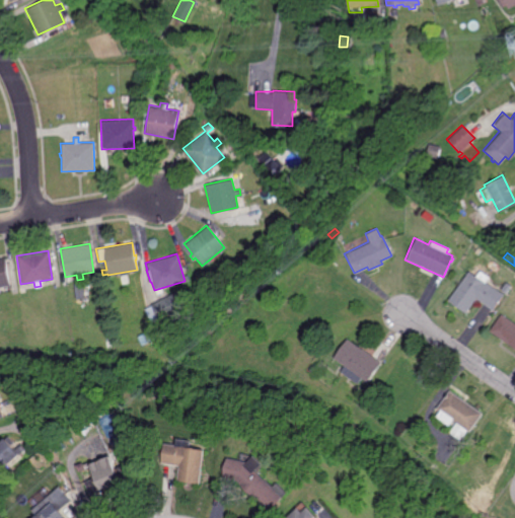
[(320,272),(309,264),(316,254),(327,262),(320,272)]
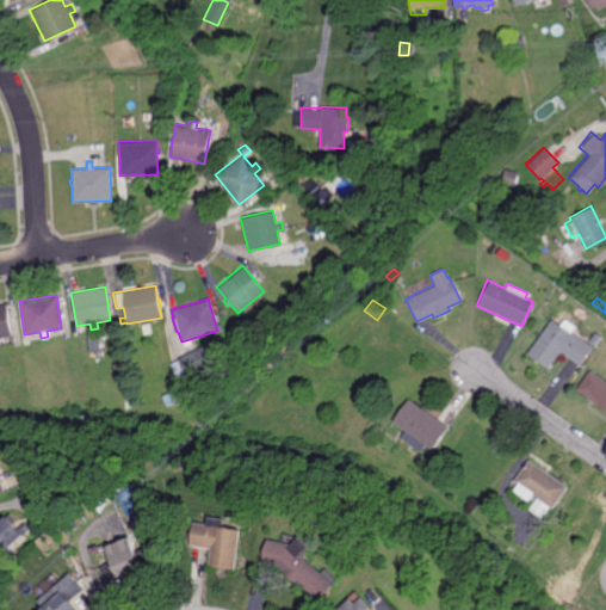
[(0,303),(5,303),(10,337),(0,338),(0,303)]
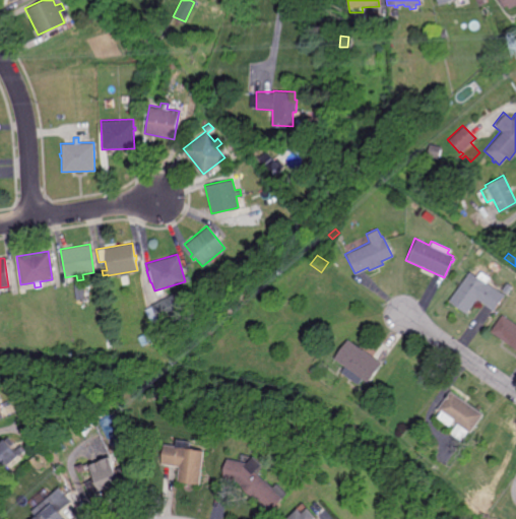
[(489,277),(486,282),(503,295),(493,310),(475,299),(466,313),(448,301),(451,296),(449,295),(451,292),(453,293),(468,271),(474,275),(478,270),(489,277)]
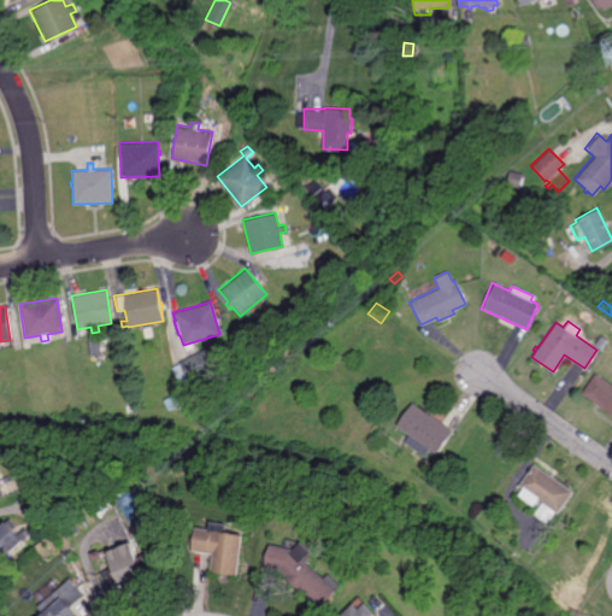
[(88,356),(87,336),(98,335),(99,355),(88,356)]
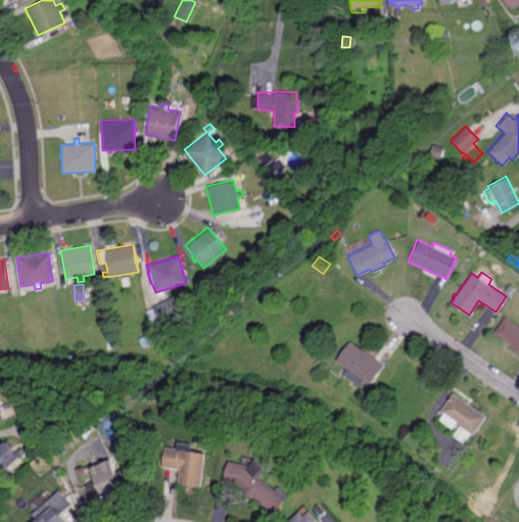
[(508,295),(502,291),(507,284),(513,287),(508,295)]
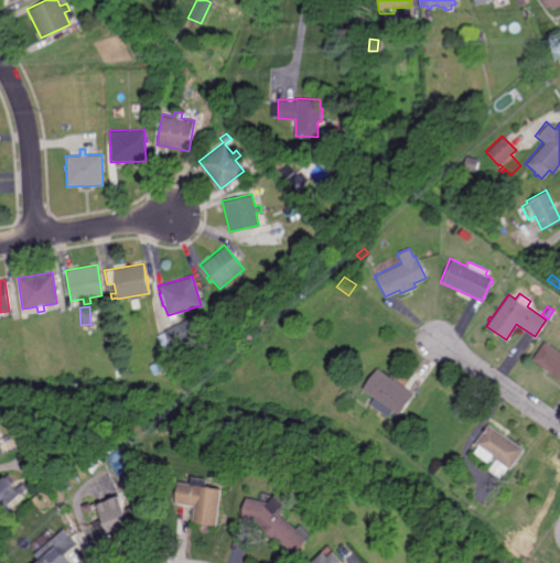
[(174,356),(171,348),(164,352),(155,336),(163,332),(162,331),(194,314),(207,338),(174,356)]
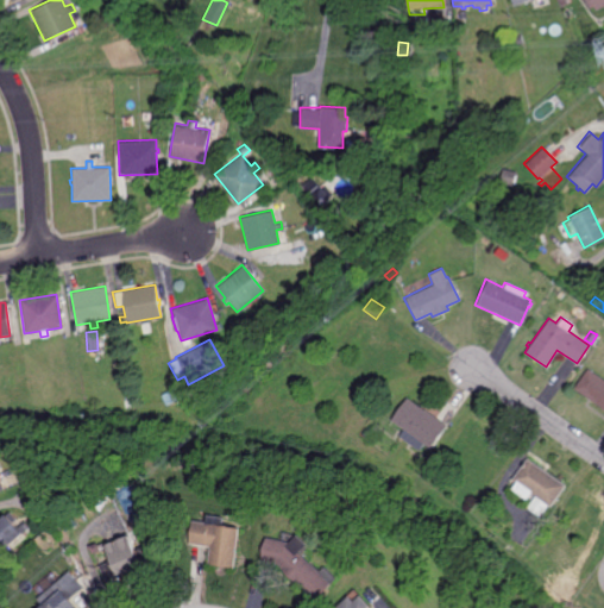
[(603,380),(603,411),(587,400),(586,401),(582,397),(583,396),(571,388),(574,384),(572,382),(574,380),(576,381),(585,368),(603,380)]
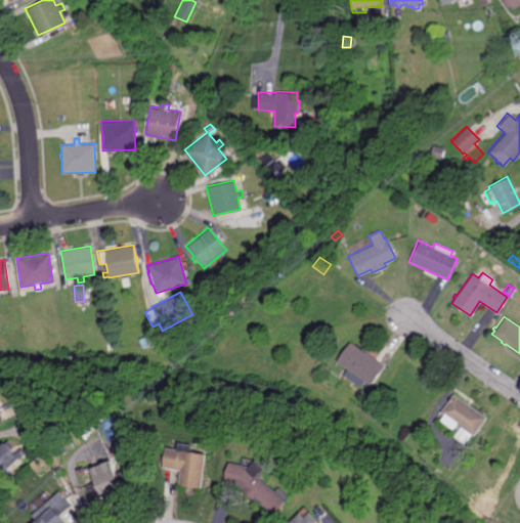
[(157,341),(154,333),(161,331),(164,338),(157,341)]
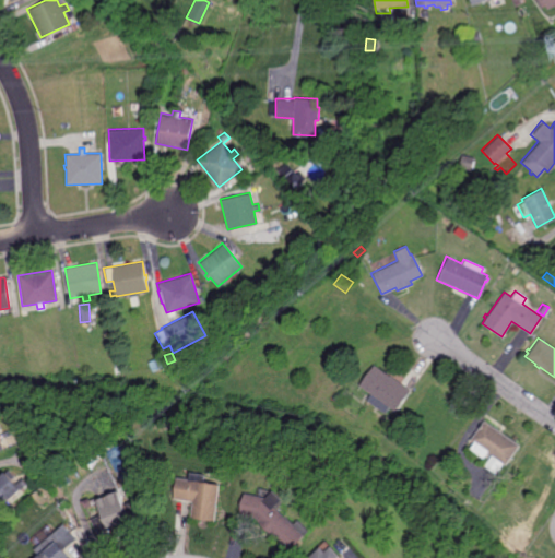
[(160,367),(155,358),(162,355),(166,365),(160,367)]
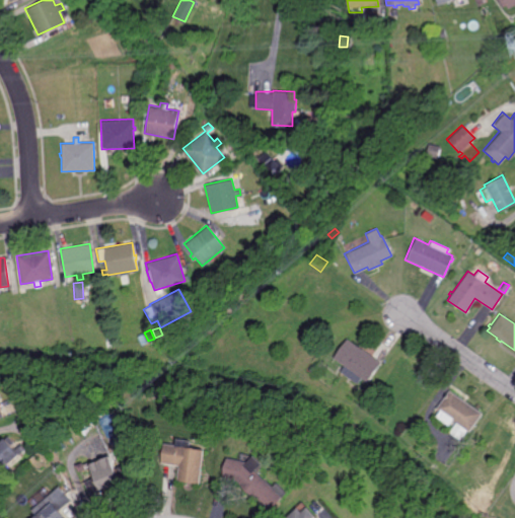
[(140,346),(136,337),(142,334),(146,343),(140,346)]
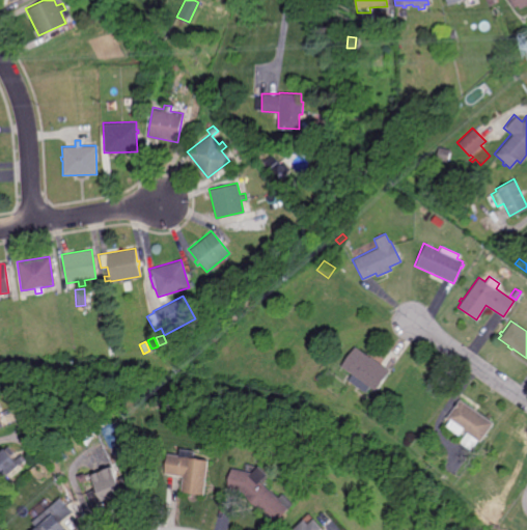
[(368,358),(369,357),(389,370),(379,387),(380,387),(379,389),(378,388),(376,391),(373,390),(372,391),(367,388),(364,393),(347,381),(352,374),(340,367),(354,347),(368,358)]
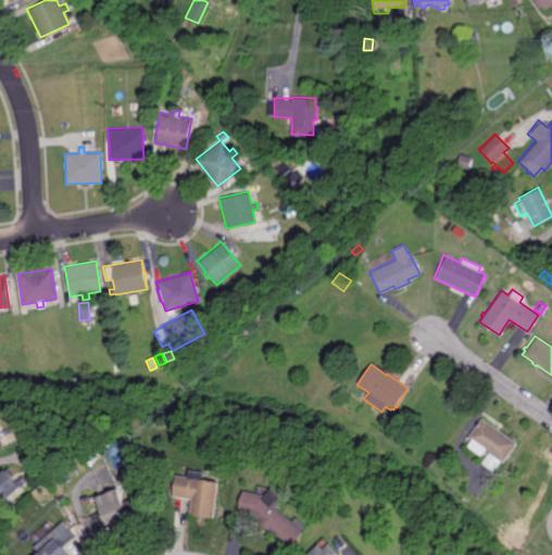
[(334,400),(328,395),(333,390),(337,393),(334,400)]
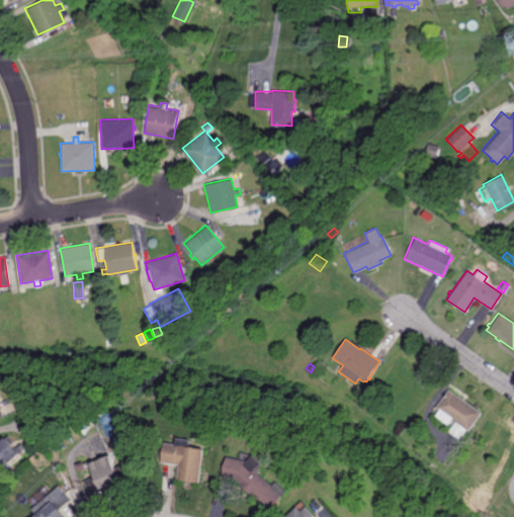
[(481,414),(468,431),(435,408),(439,402),(438,401),(440,397),(442,399),(448,390),(481,414)]
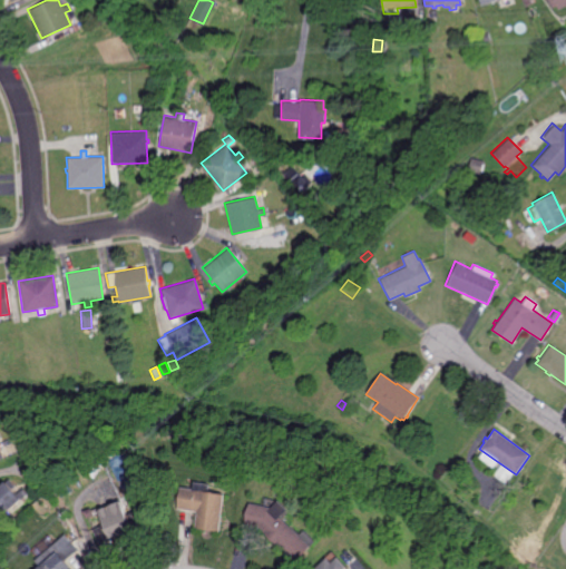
[(60,499),(54,483),(66,478),(72,493),(60,499)]
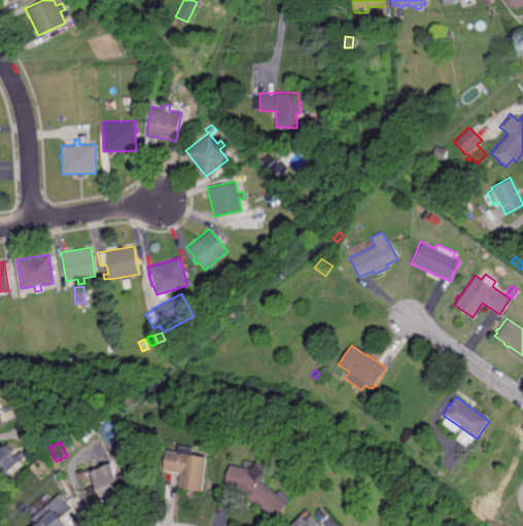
[(0,452),(5,448),(20,465),(0,482),(0,452)]
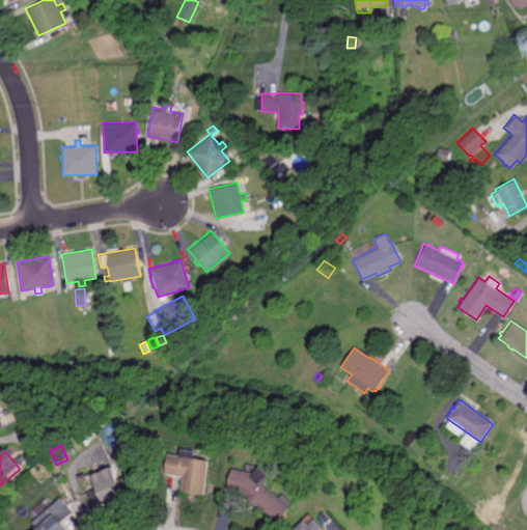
[(198,461),(210,463),(204,497),(183,494),(185,479),(167,476),(170,456),(183,458),(184,452),(199,454),(198,461)]
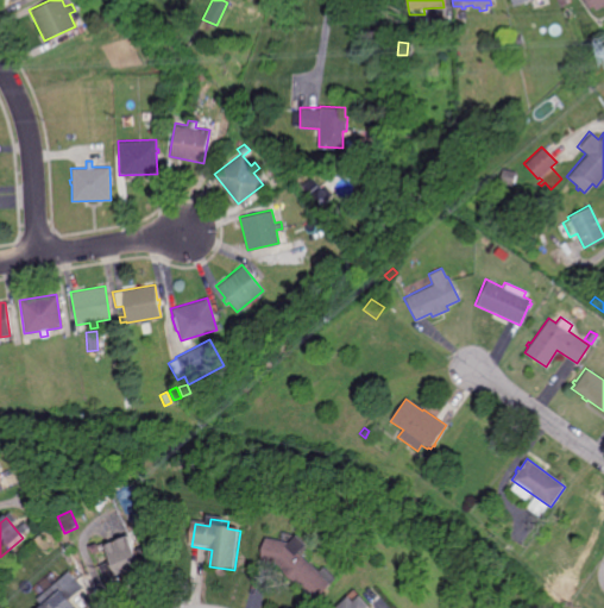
[(309,547),(301,557),(320,575),(326,569),(338,581),(332,585),(333,587),(318,603),(296,583),(289,581),(280,566),(263,563),(269,540),(282,544),(285,536),(300,539),(309,547)]
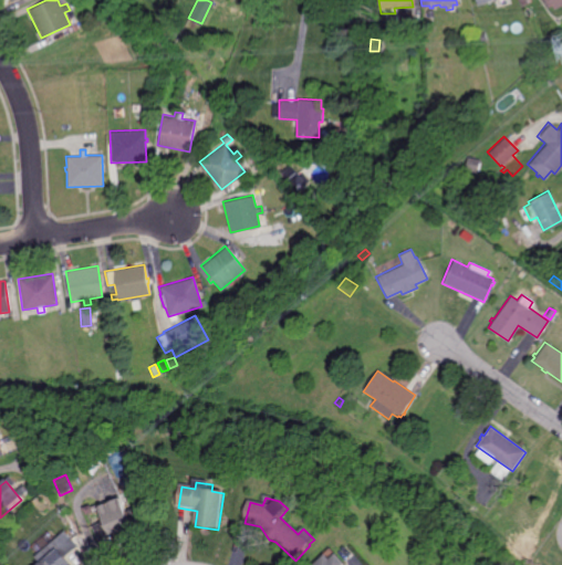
[(122,511),(125,510),(126,512),(136,509),(142,522),(132,526),(133,527),(131,529),(133,533),(112,541),(111,536),(108,537),(108,536),(97,541),(92,526),(93,525),(89,515),(85,516),(82,510),(90,506),(92,511),(118,500),(122,511)]
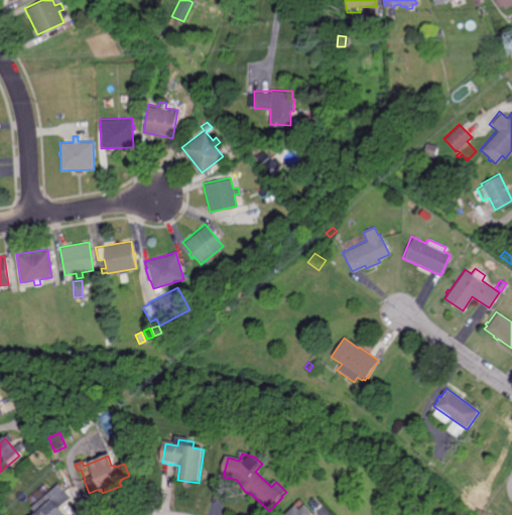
[(431,468),(425,465),(428,461),(427,460),(430,456),(436,460),(431,468)]
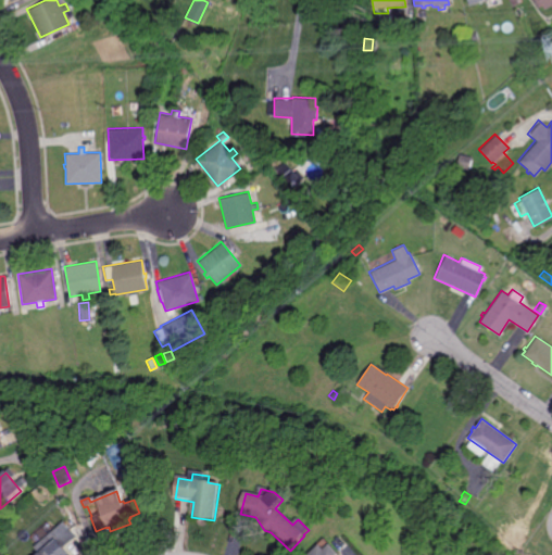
[(523,534),(515,527),(519,521),(528,528),(523,534)]
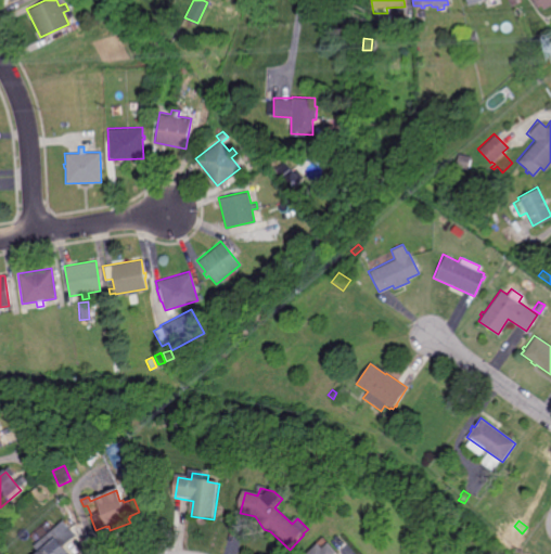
[(29,553),(43,544),(40,540),(63,523),(73,535),(63,542),(72,553),(29,553)]
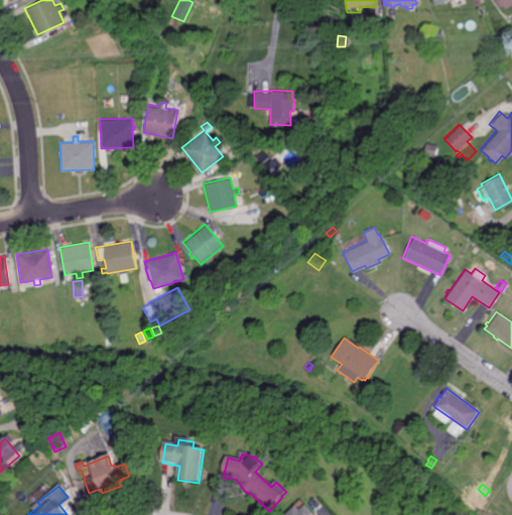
[(310,514),(279,514),(298,499),(310,514)]
